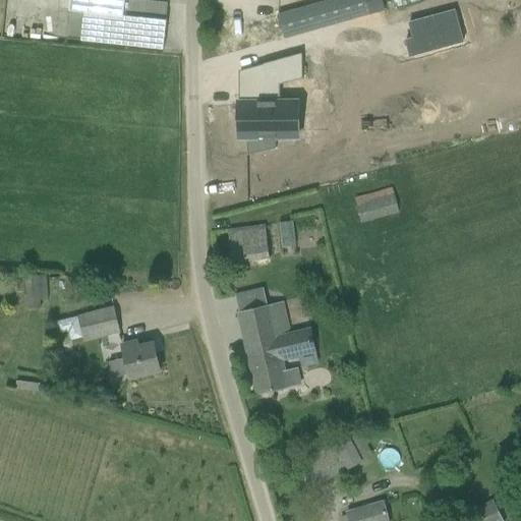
[(69,0),(69,11),(84,13),(81,42),(143,48),(163,51),(166,21),(168,4),(149,2),(145,1),(136,1),(136,0),(69,0)]
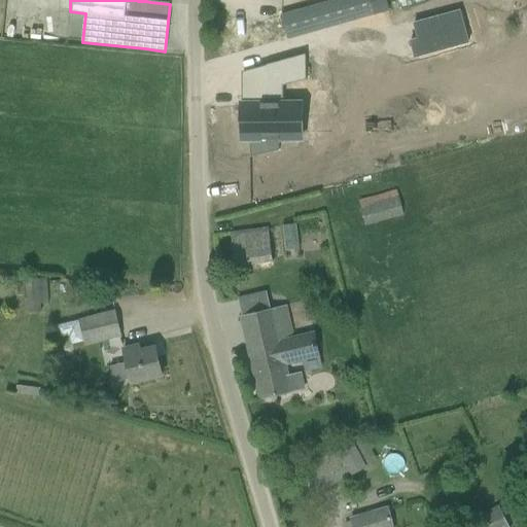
[(419,3),(418,0),(334,0),(281,15),(288,40),(419,3)]
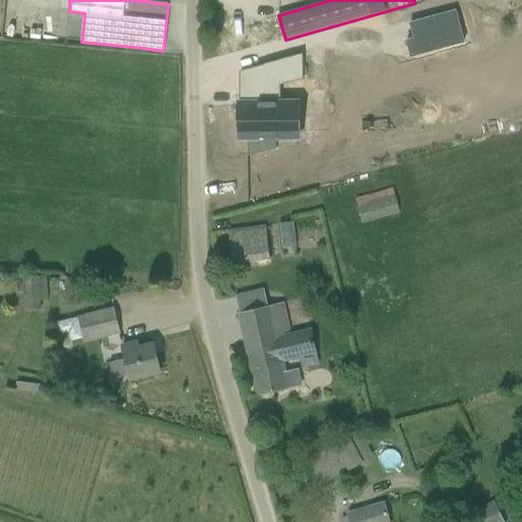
[(401,44),(405,60),(458,45),(450,13),(404,27),(408,42),(401,44)]
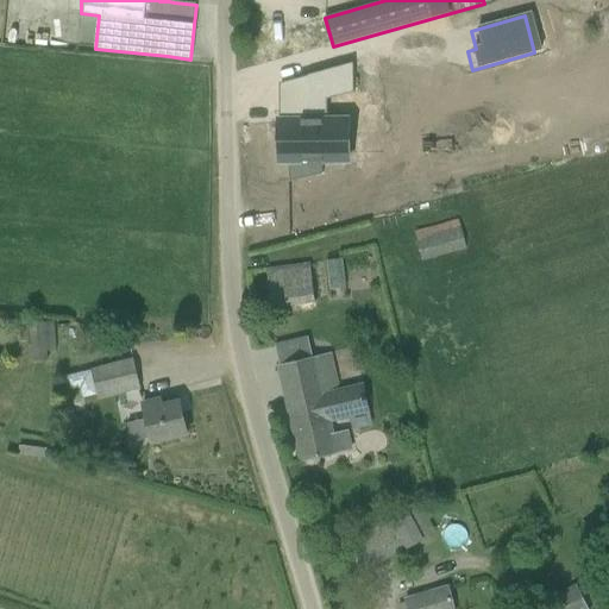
[(282,123),(282,143),(280,143),(280,163),(352,163),(352,121),(328,121),(327,100),(355,92),(355,63),(308,75),(308,123),(282,123)]
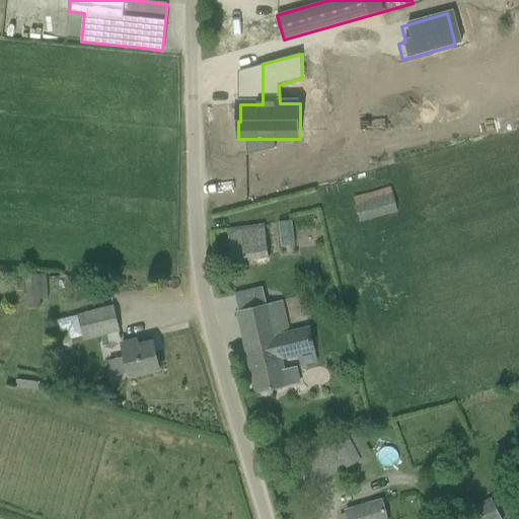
[(363,217),(396,206),(389,186),(356,198),(363,217)]
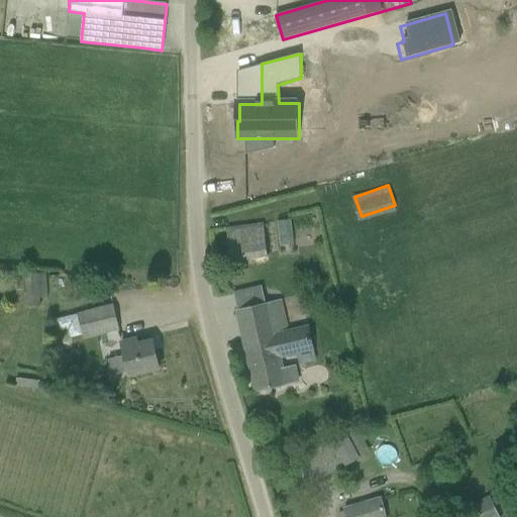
[(266,224),(227,225),(228,254),(267,253),(266,224)]
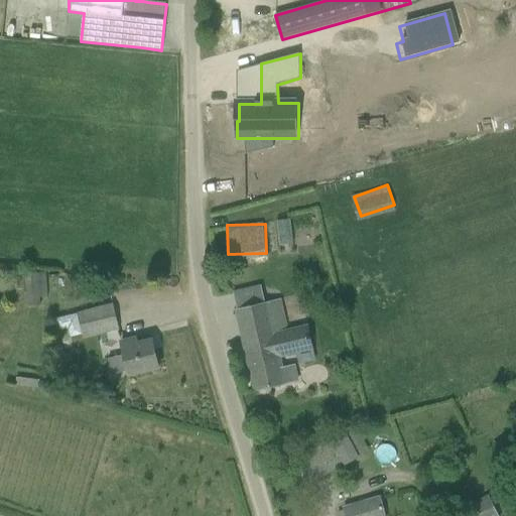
[(26,307),(40,306),(38,274),(24,275),(26,307)]
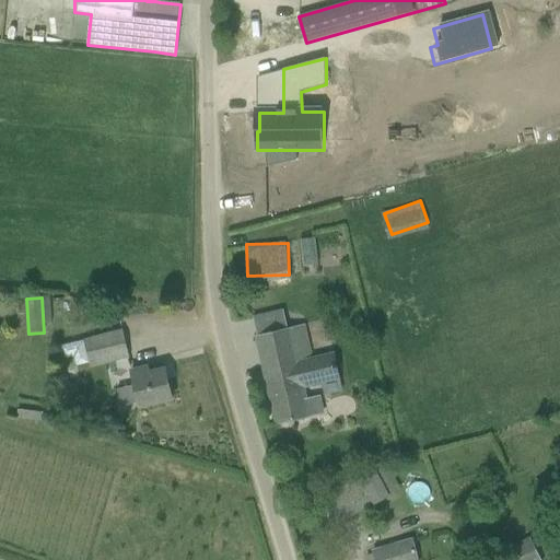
[(304,326),(288,329),(257,337),(277,423),(312,416),(306,389),(322,385),(324,397),(343,392),(335,353),(314,358),(306,326),(305,327),(304,326)]
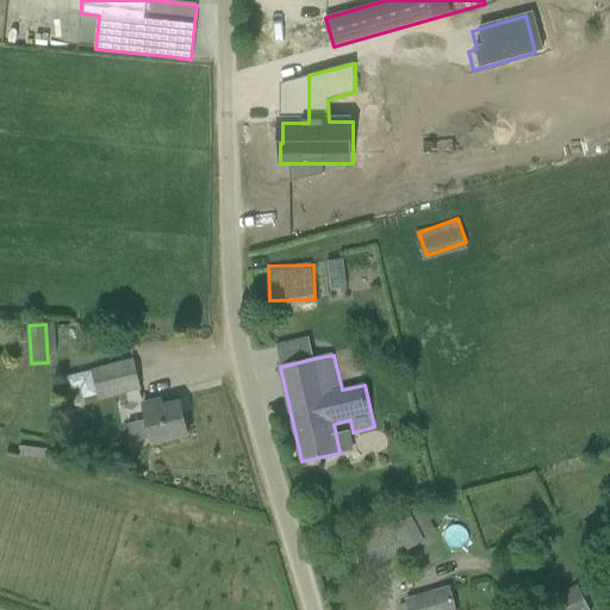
[(134,361),(92,372),(67,378),(70,392),(81,390),(83,399),(98,396),(99,399),(141,388),(134,361)]
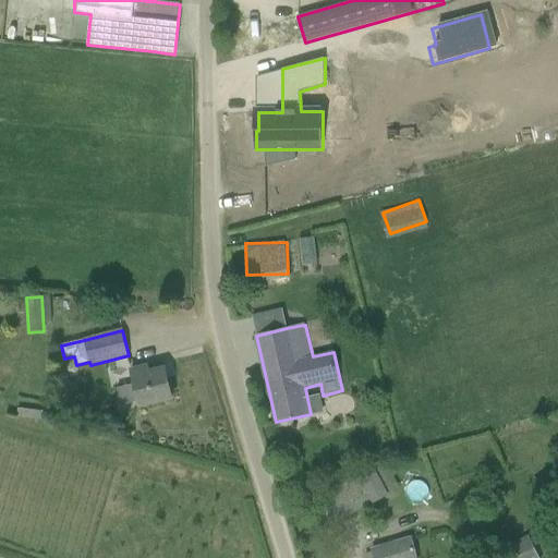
[(133,386),(117,389),(121,405),(138,401),(140,407),(172,399),(165,368),(148,373),(147,366),(130,372),(133,386)]
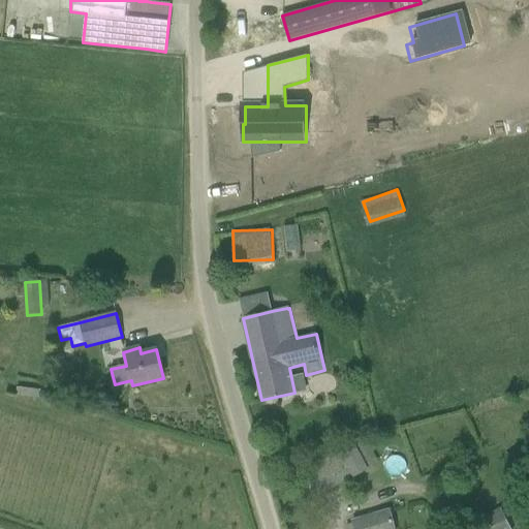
[(16,396),(39,398),(40,390),(17,387),(16,396)]
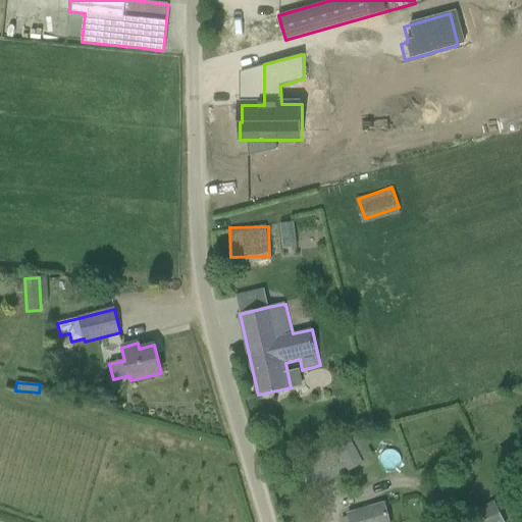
[(453,521),(504,521),(493,502),(453,521)]
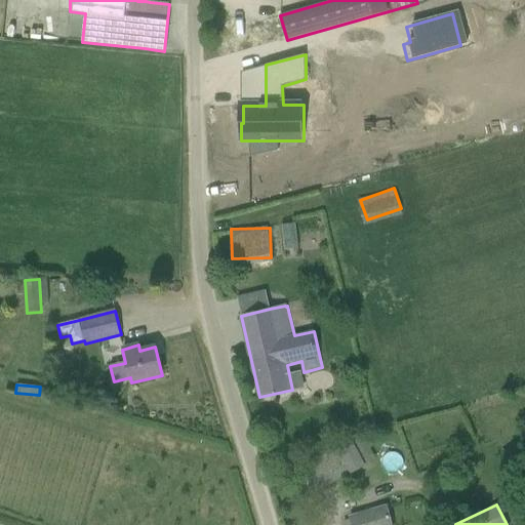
[(350,518),(351,524),(392,524),(387,507),(350,518)]
